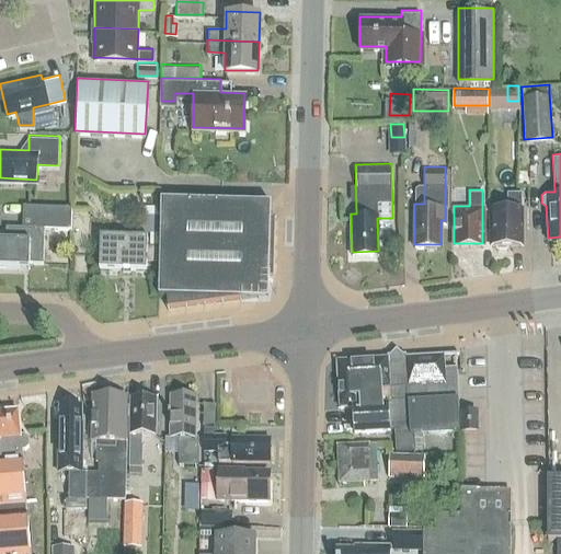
[(491,206),(492,243),(519,243),(519,189),(507,189),(507,206),(491,206)]
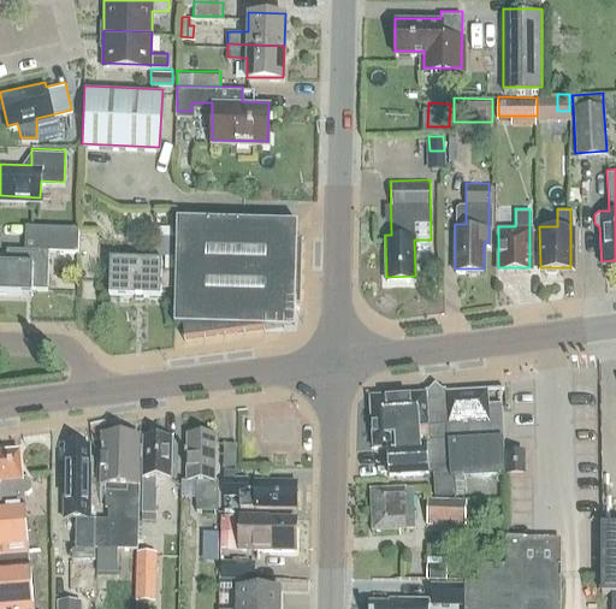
[(160,266),(161,256),(146,256),(146,250),(124,250),(124,255),(110,255),(108,291),(160,294),(160,283),(175,284),(173,321),(182,321),(183,336),(282,323),(280,313),(294,312),(294,302),(300,302),(301,237),(296,237),(297,219),(176,216),(175,267),(160,266)]
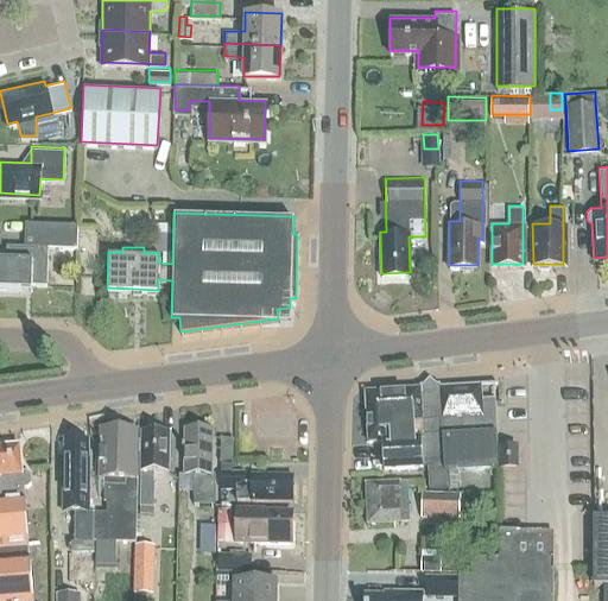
[(24,242),(6,242),(6,257),(0,255),(0,285),(31,286),(31,282),(46,282),(48,244),(76,245),(76,221),(24,220),(24,242)]
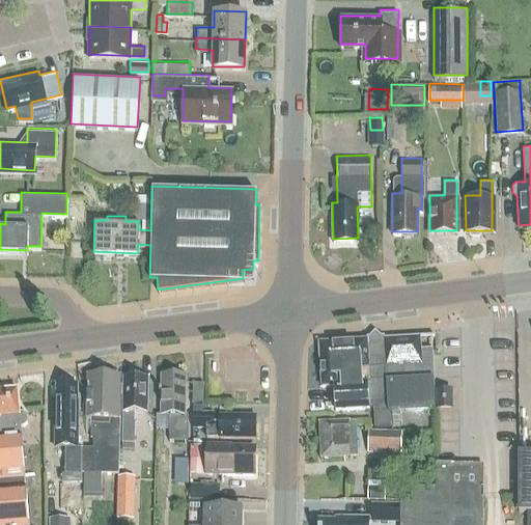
[(333,381),(334,406),(368,404),(371,404),(371,408),(371,423),(391,422),(390,407),(399,406),(435,404),(434,381),(431,343),(421,344),(420,332),(384,335),(366,336),(318,338),(322,382),(333,381)]
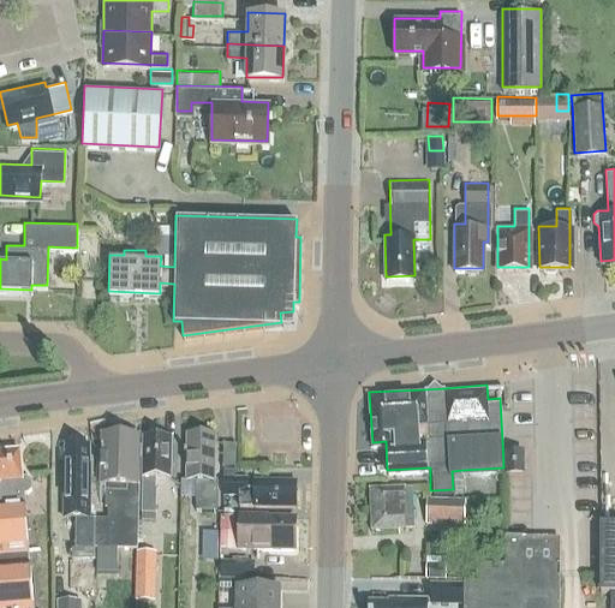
[(186,475),(196,476),(195,506),(218,506),(219,475),(213,475),(214,430),(186,429),(186,475)]
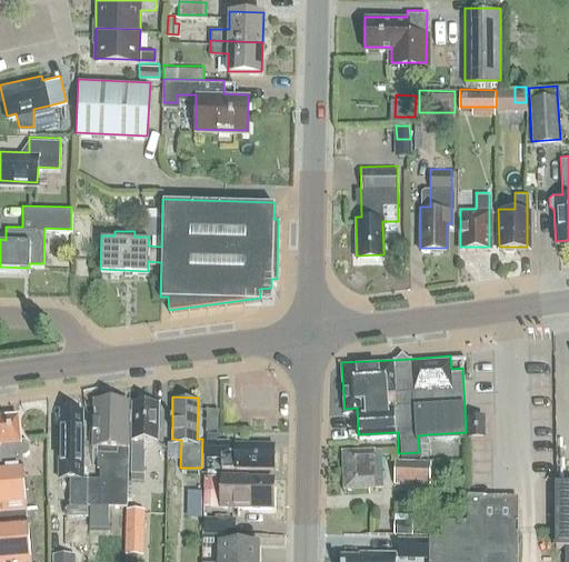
[(87,502),(88,502),(100,502),(126,503),(128,443),(127,443),(128,419),(128,408),(128,399),(93,398),(92,443),(97,443),(97,464),(99,464),(99,475),(88,475),(87,502)]
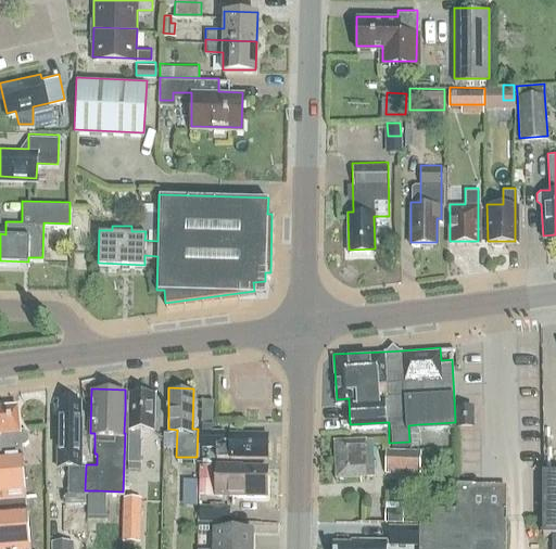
[(128,398),(125,398),(125,409),(128,409),(127,436),(126,458),(139,458),(140,436),(139,436),(139,428),(153,428),(154,391),(129,390),(128,398)]
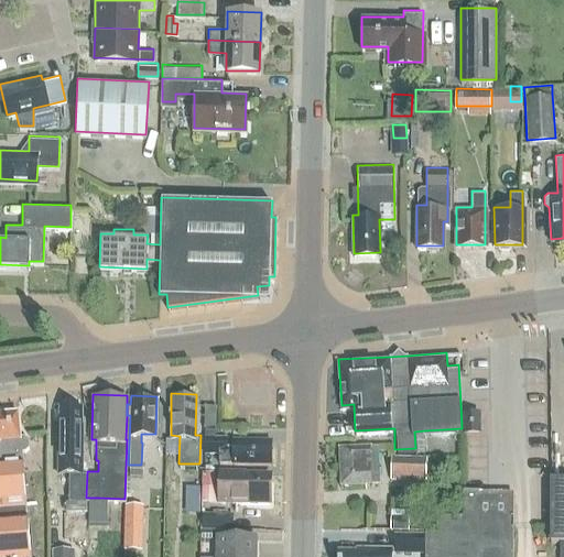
[(80,421),(80,404),(61,404),(61,421),(58,421),(58,440),(58,470),(69,470),(69,498),(86,498),(86,471),(79,471),(79,441),(82,441),(82,422),(80,421)]
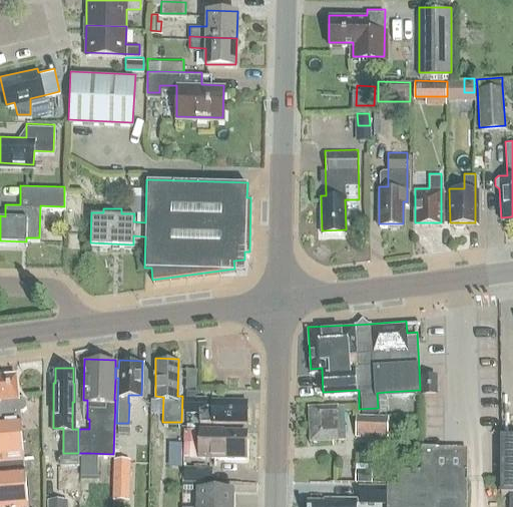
[(0,506),(26,506),(27,506),(20,416),(18,416),(18,408),(19,408),(24,405),(23,397),(18,396),(16,372),(0,373),(0,506)]
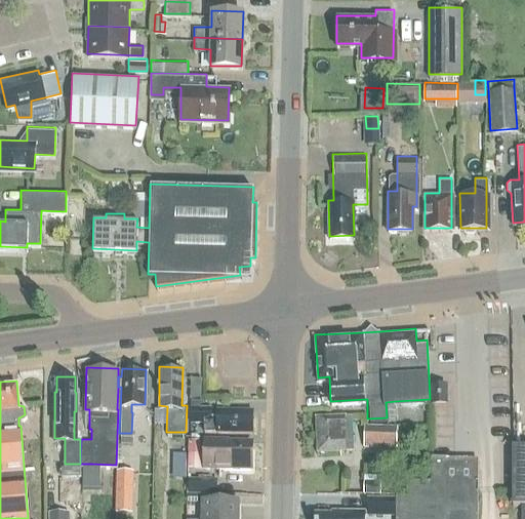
[(431,382),(432,400),(446,400),(446,382),(431,382)]
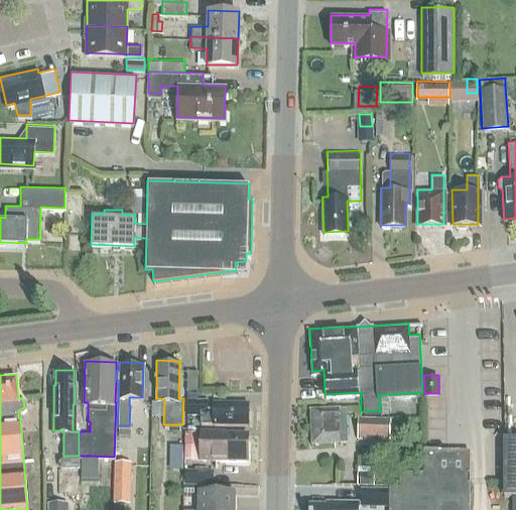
[(213,421),(247,422),(248,400),(213,399),(213,410),(208,410),(208,397),(187,397),(187,411),(201,411),(201,420),(213,421)]
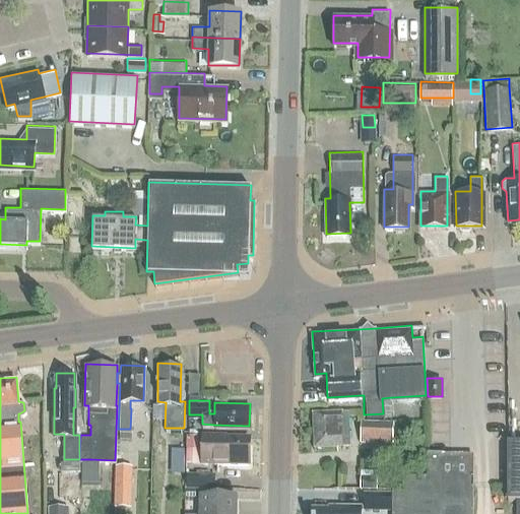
[(312,409),(313,444),(336,443),(349,442),(347,408),(335,409),(335,408),(312,409)]
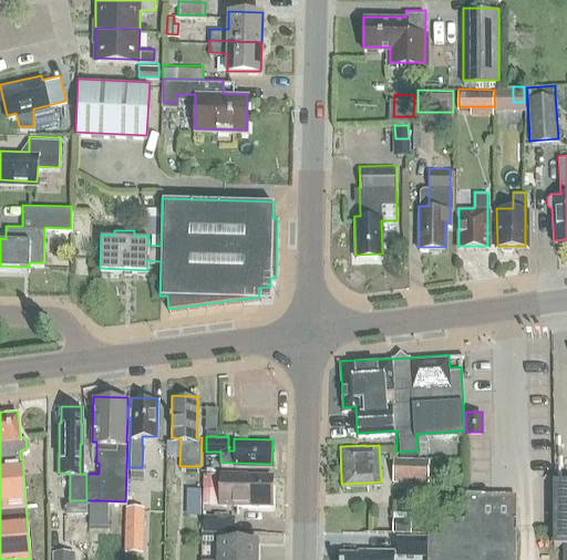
[(392,454),(391,478),(428,479),(428,455),(392,454)]
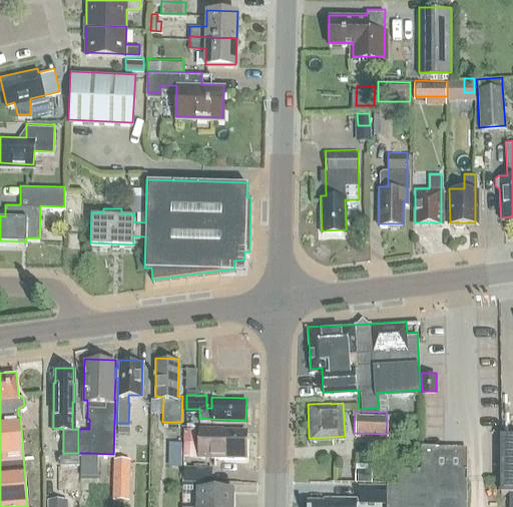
[(211,454),(245,455),(245,437),(237,437),(237,428),(199,427),(199,452),(211,453),(211,454)]
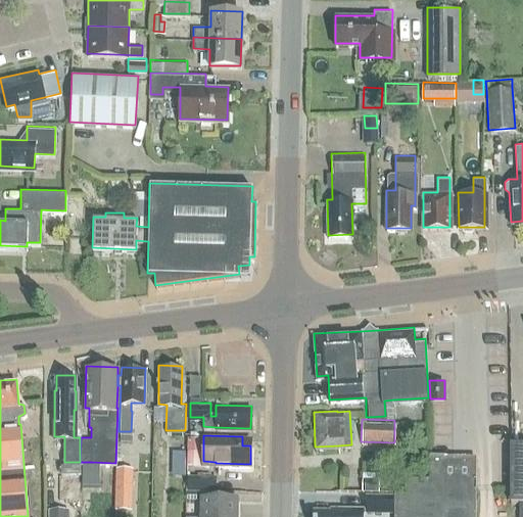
[(519,500),(522,499),(522,441),(510,442),(510,500),(519,500)]
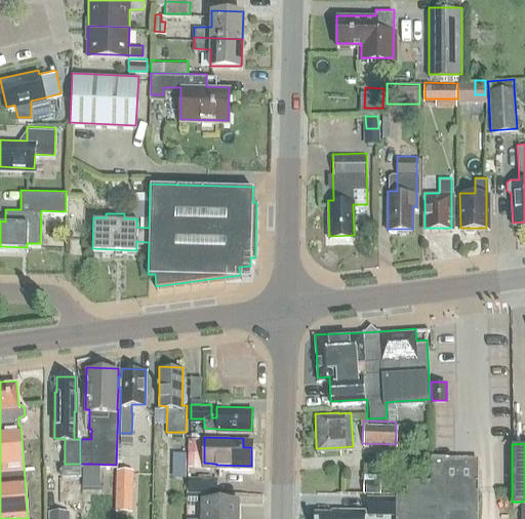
[(395,512),(394,518),(476,518),(477,478),(444,477),(445,454),(431,454),(431,477),(405,477),(405,491),(395,491),(395,493),(395,512)]
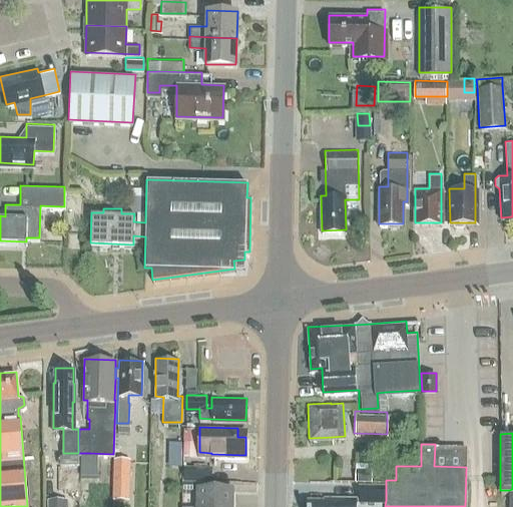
[(112,479),(128,479),(129,457),(112,456),(112,479)]
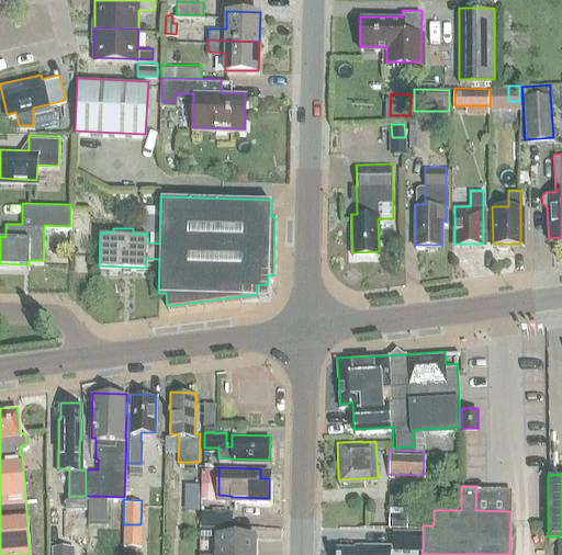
[(389,523),(406,523),(406,503),(389,503),(389,523)]
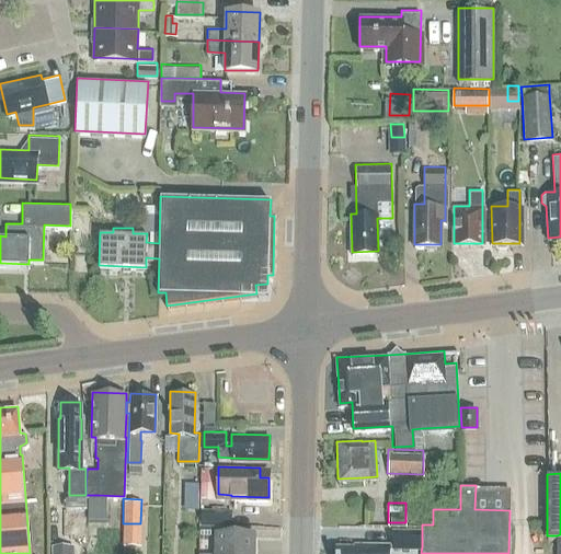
[(201,522),(233,523),(235,506),(201,506),(201,522)]
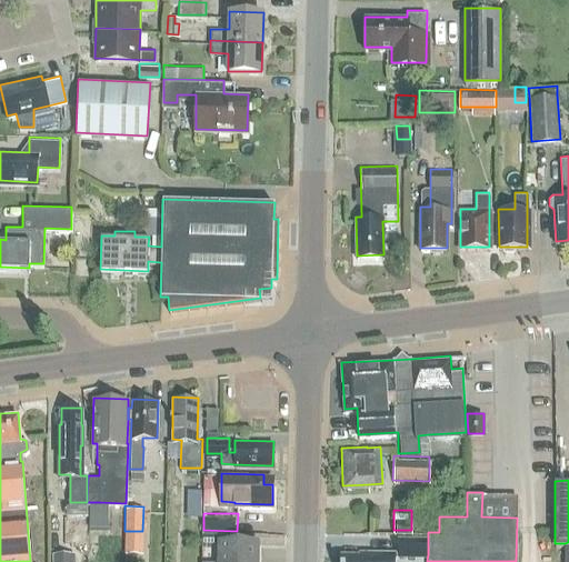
[(397,533),(397,554),(428,554),(428,534),(397,533)]
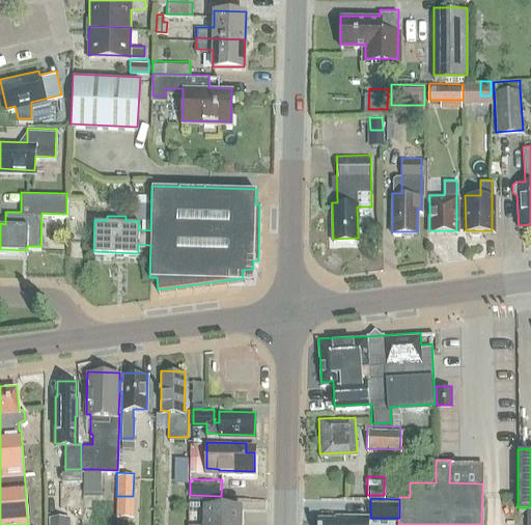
[(204,523),(188,523),(187,524),(240,524),(240,504),(204,503),(204,523)]
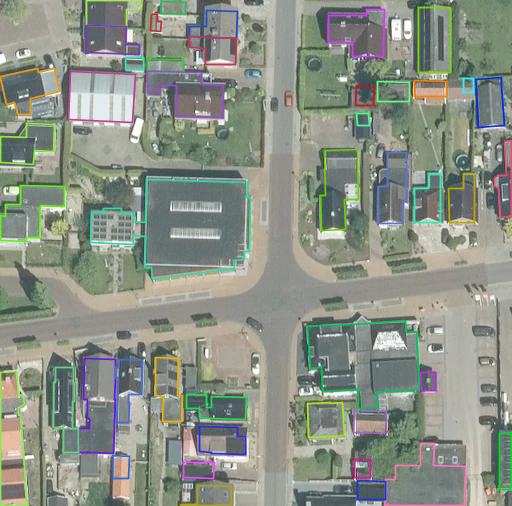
[(354,505),(354,495),(324,494),(324,497),(307,497),(307,505),(354,505)]
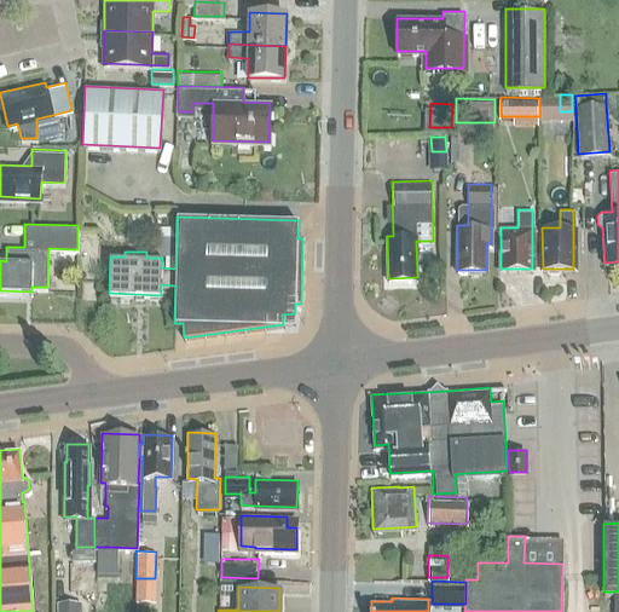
[(80,611),(80,600),(56,600),(56,611),(80,611)]
